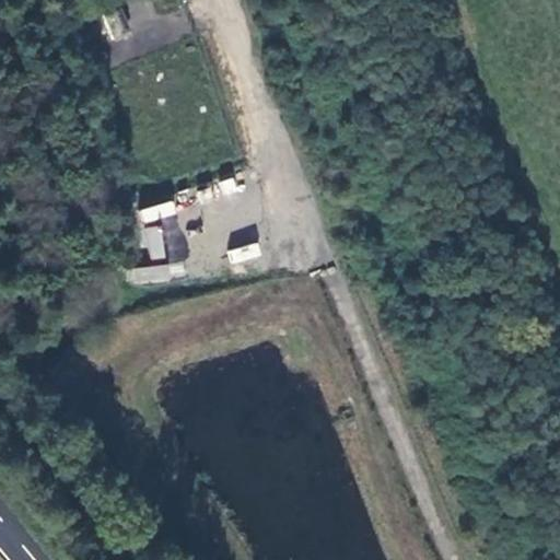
[(120,12),(104,18),(112,39),(128,34),(120,12)]
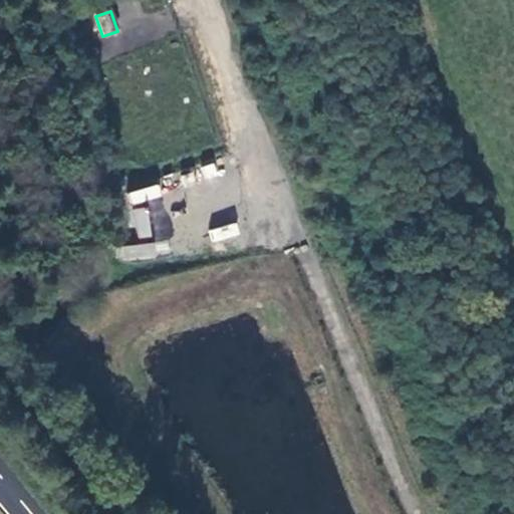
[(131,206),(163,197),(159,184),(126,193),(131,206)]
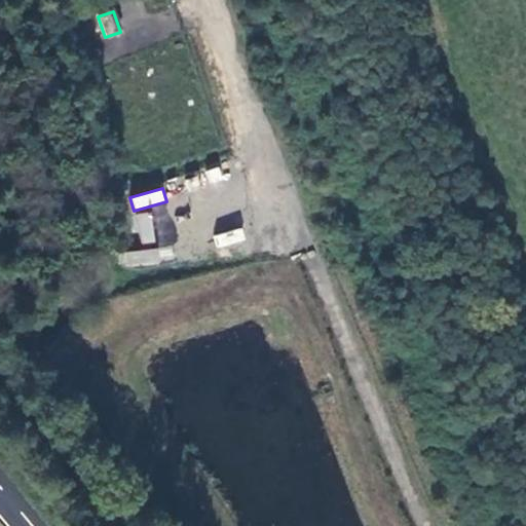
[(135,214),(139,245),(155,242),(151,212),(135,214)]
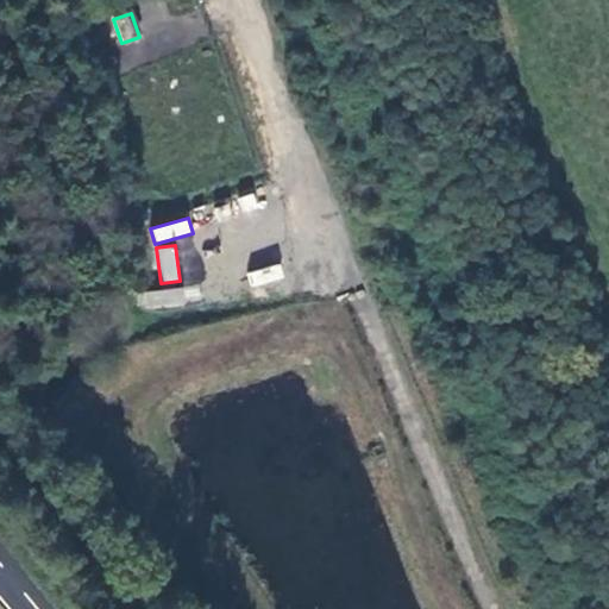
[(180,277),(198,278),(201,248),(183,246),(180,277)]
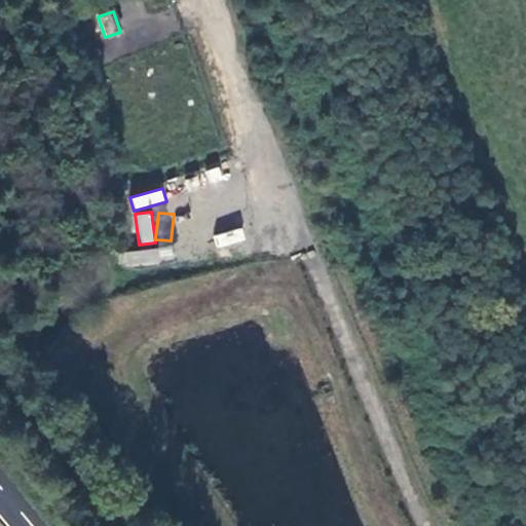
[(123,268),(160,262),(157,248),(120,254),(123,268)]
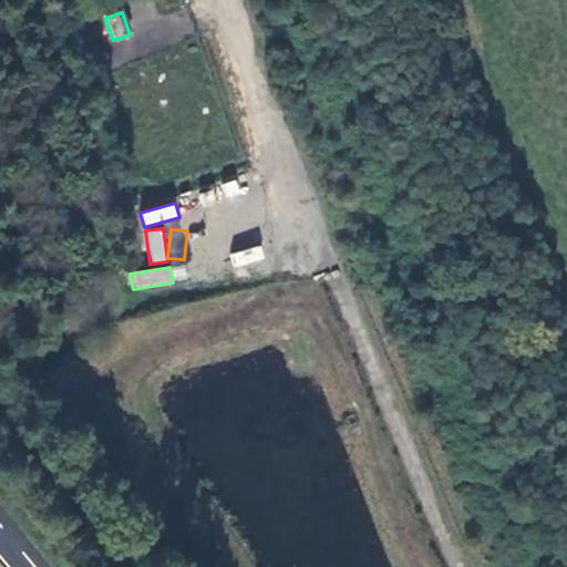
All buildings are outlined.
